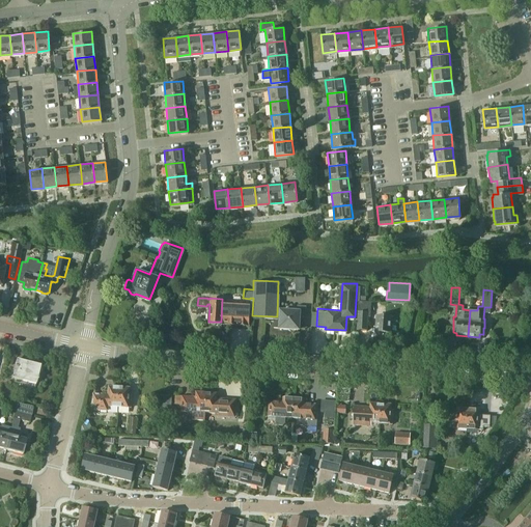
[(249,300),(222,299),(221,322),(248,324),(249,300)]
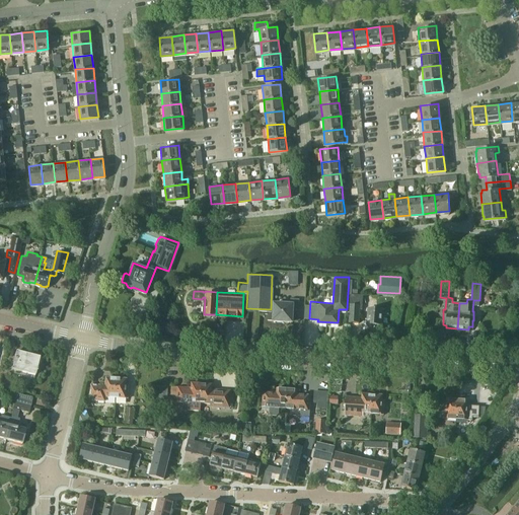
[(351,292),(350,292),(349,308),(349,319),(358,320),(359,307),(361,307),(362,303),(368,303),(367,322),(381,323),(382,307),(374,306),(374,297),(370,297),(371,293),(357,292),(351,292)]
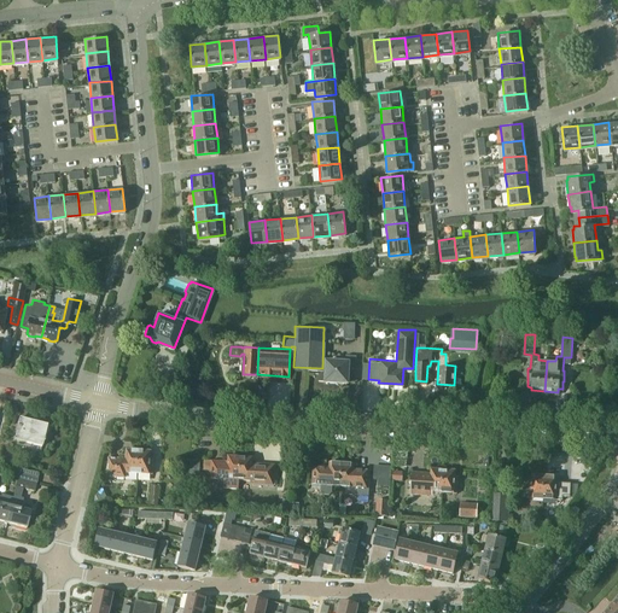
[(355,354),(345,354),(345,360),(326,358),(325,372),(318,371),(318,378),(325,379),(347,381),(348,371),(354,371),(355,354)]
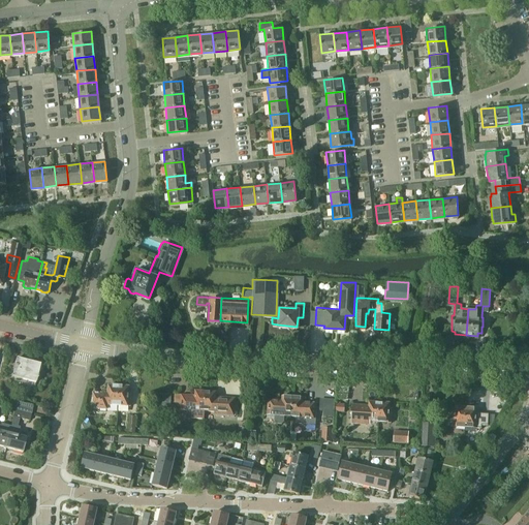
[(39,362),(16,356),(10,373),(34,379),(39,362)]
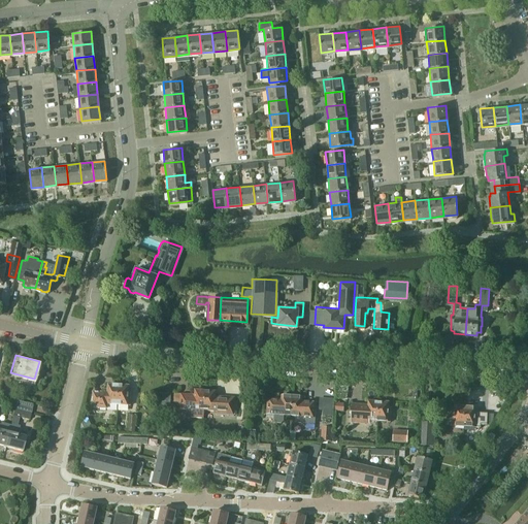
[(119,383),(108,382),(107,387),(105,387),(105,389),(91,388),(90,403),(104,404),(104,401),(118,402),(119,383)]
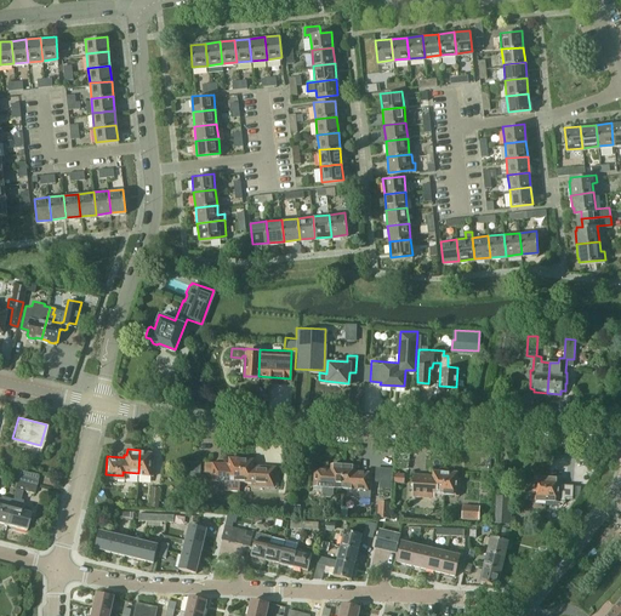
[(154,456),(152,456),(152,451),(140,450),(138,473),(153,474),(154,456)]
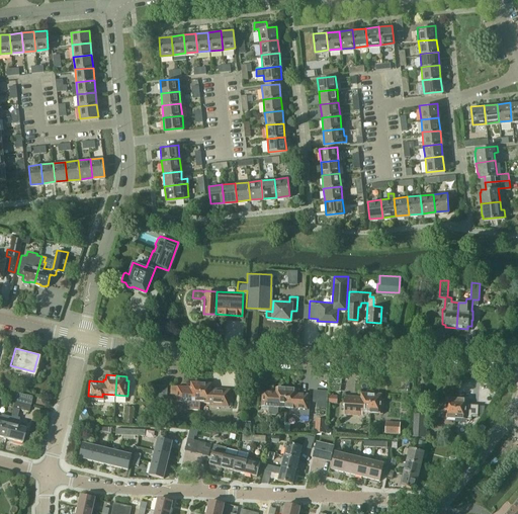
[(201,380),(191,380),(191,384),(172,383),(171,392),(177,392),(177,399),(188,399),(187,407),(199,407),(201,380)]
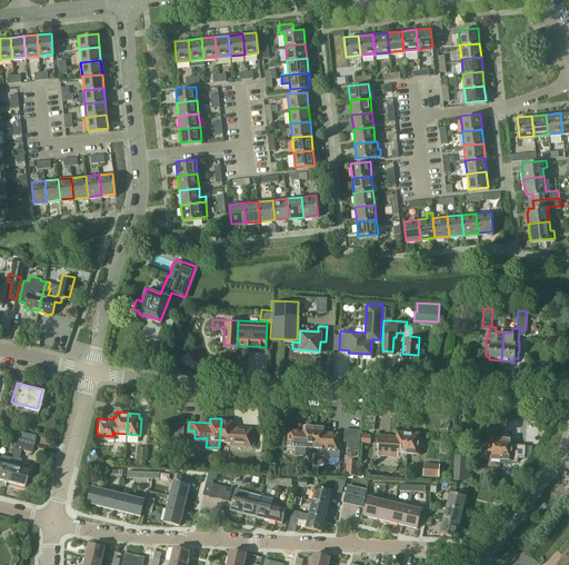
[(232,424),(232,419),(221,418),(219,447),(220,447),(220,439),(231,440),(231,444),(247,445),(248,425),(232,424)]
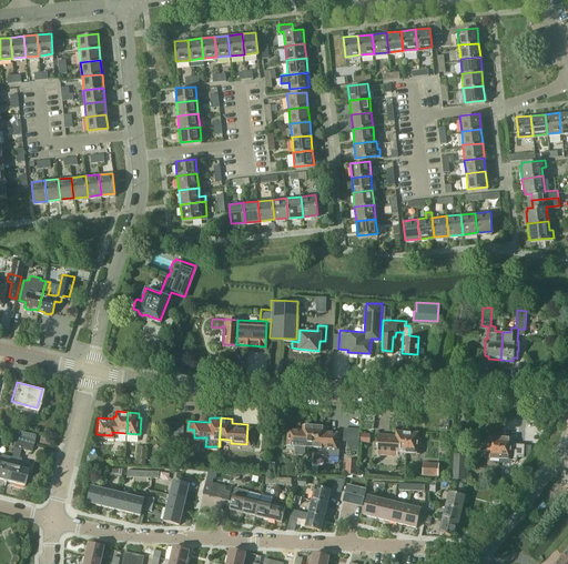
[(314,423),(303,423),(302,429),(287,427),(286,442),(295,443),(294,452),(302,453),(304,450),(305,444),(313,444),(314,423)]
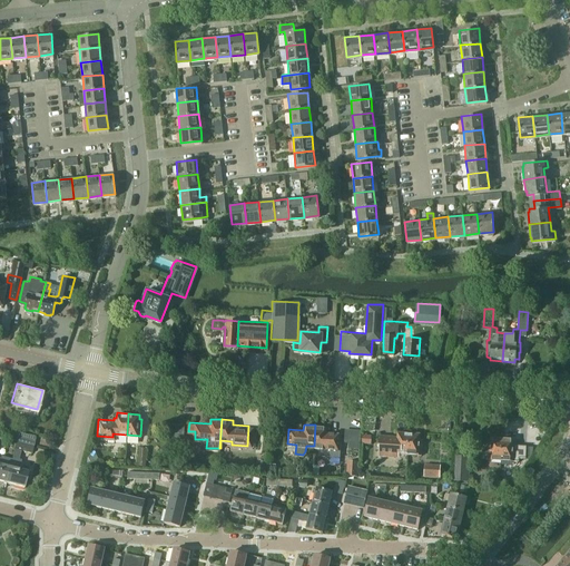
[(341,431),(326,431),(326,426),(315,425),(314,446),(322,447),(321,452),(338,454),(341,431)]
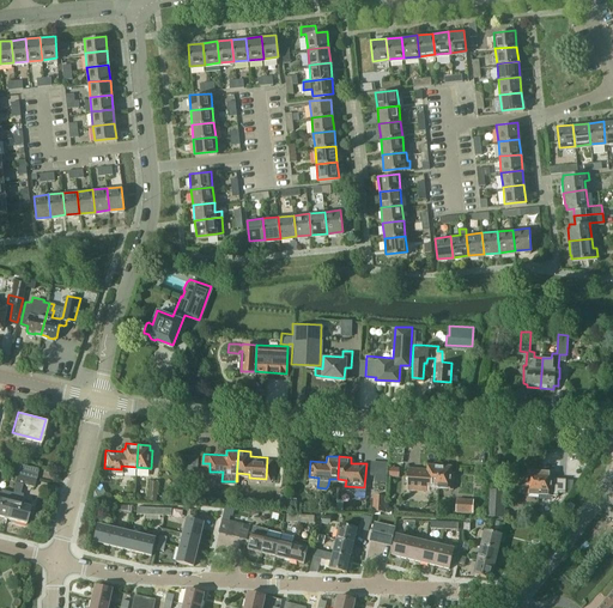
[(370,458),(370,472),(375,472),(374,479),(386,480),(387,460),(370,458)]
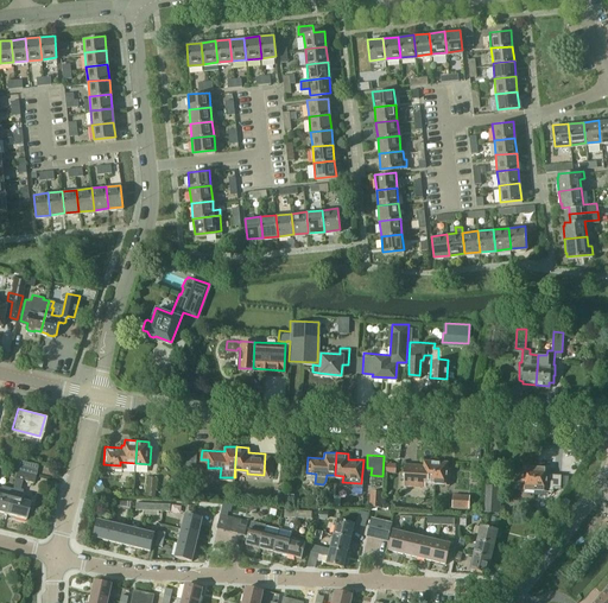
[(17,468),(36,473),(38,463),(19,458),(17,468)]
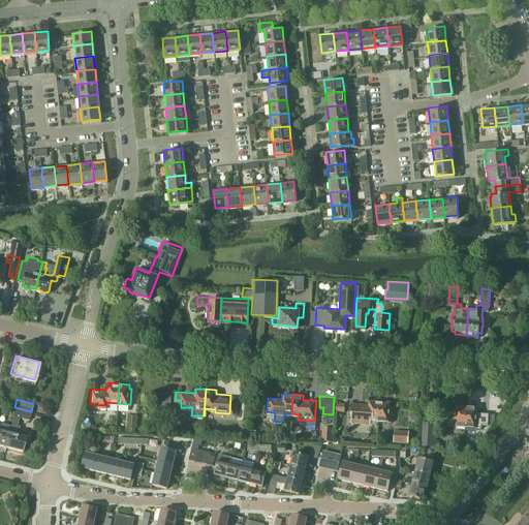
[(379,400),(369,399),(368,403),(366,403),(366,405),(353,404),(352,421),(366,422),(367,419),(377,420),(379,400)]
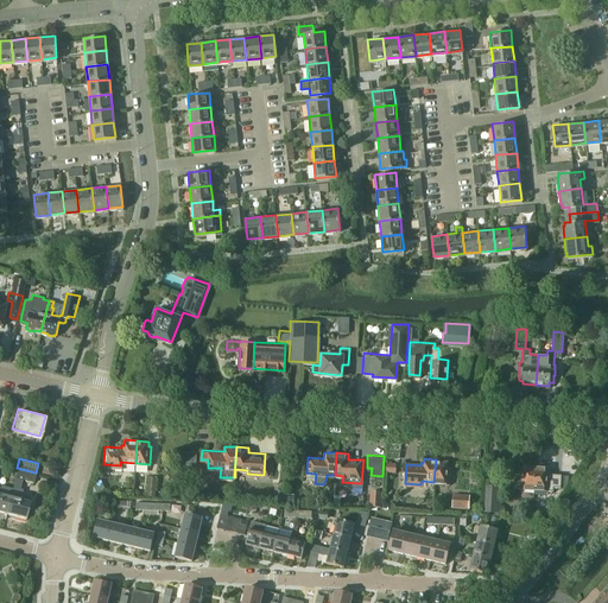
[(450,465),(448,465),(449,459),(436,459),(434,482),(449,483),(450,465)]
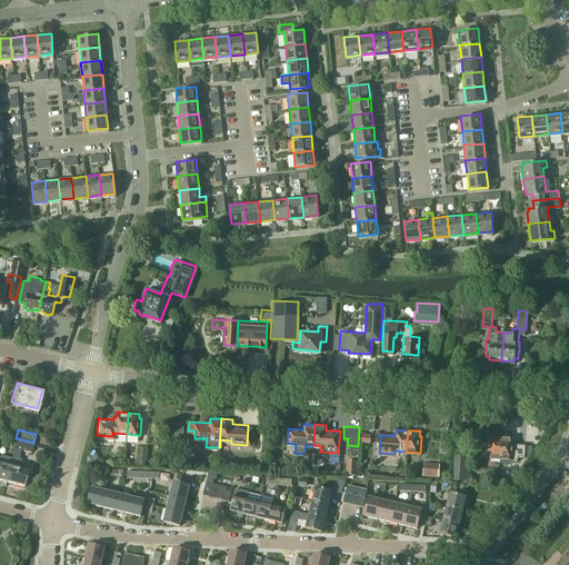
[(501,436),(490,435),(489,440),(488,440),(487,447),(480,446),(479,456),(500,457),(501,436)]
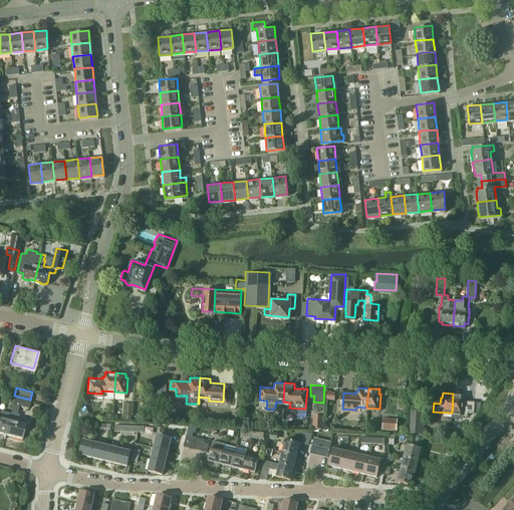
[(474,400),(462,399),(463,394),(453,394),(452,413),(467,414),(467,411),(473,411),(474,400)]
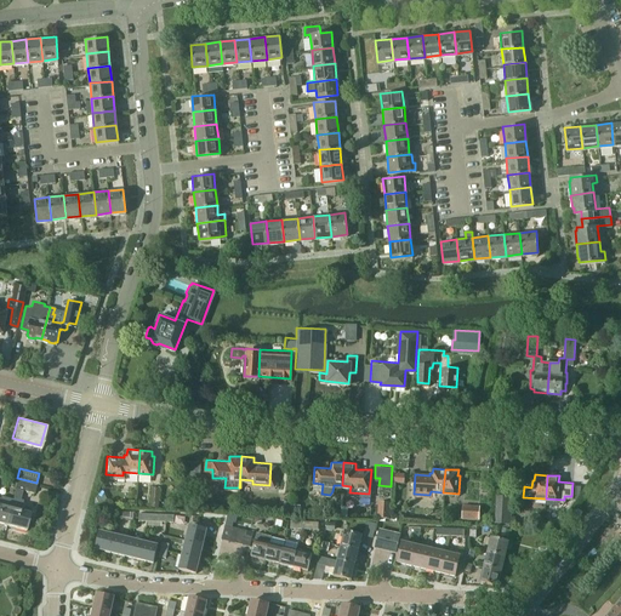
[(36,484),(17,478),(16,485),(34,491),(36,484)]
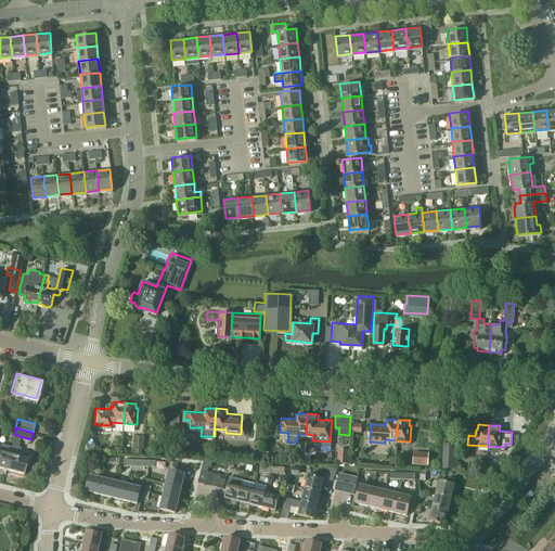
[(136,433),(134,450),(142,451),(143,433),(136,433)]
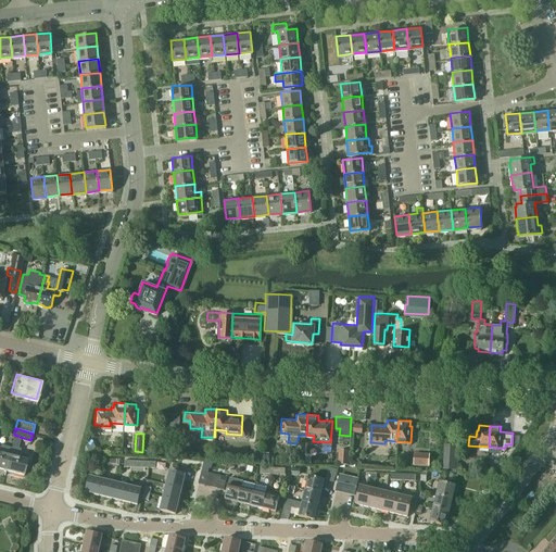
[(91,438),(84,441),(88,450),(96,446),(91,438)]
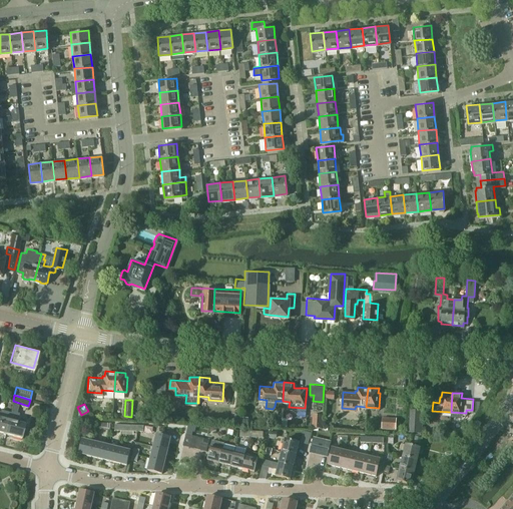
[(410,409),(409,429),(419,430),(420,409),(410,409)]
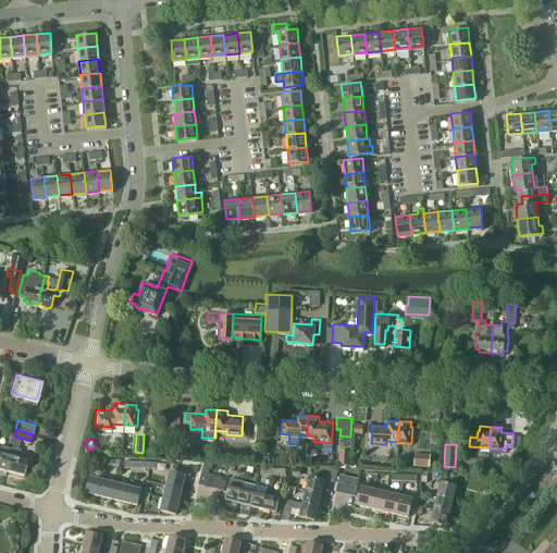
[(337,463),(348,463),(349,449),(338,447),(337,463)]
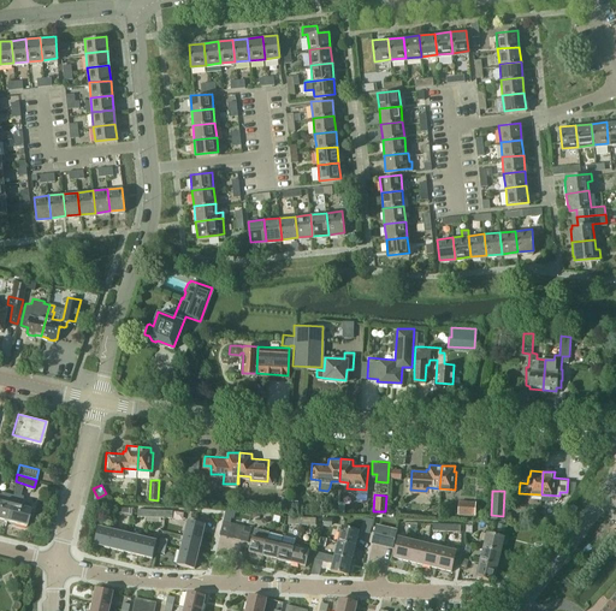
[(286,509),(297,509),(297,498),(288,498),(286,509)]
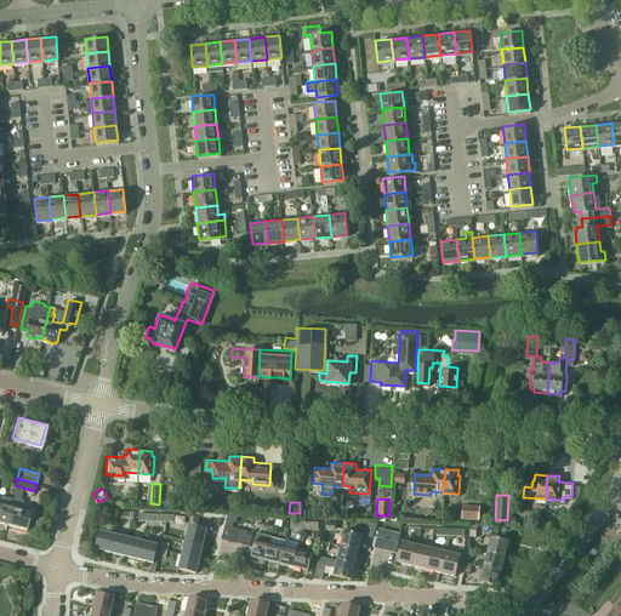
[(461,520),(478,522),(479,503),(462,502),(461,520)]
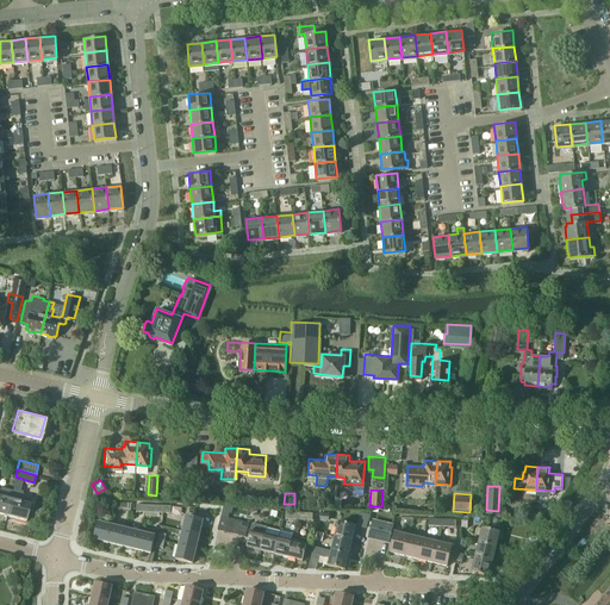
[(10,497),(0,494),(0,511),(6,513),(10,497)]
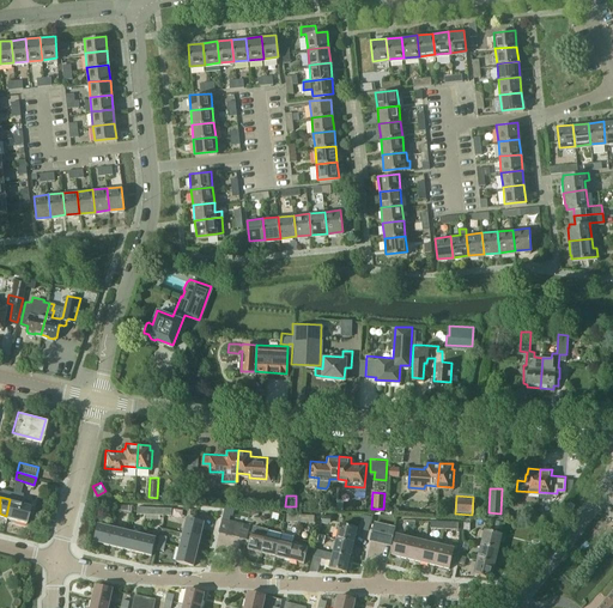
[(30,504),(10,499),(6,516),(26,521),(30,504)]
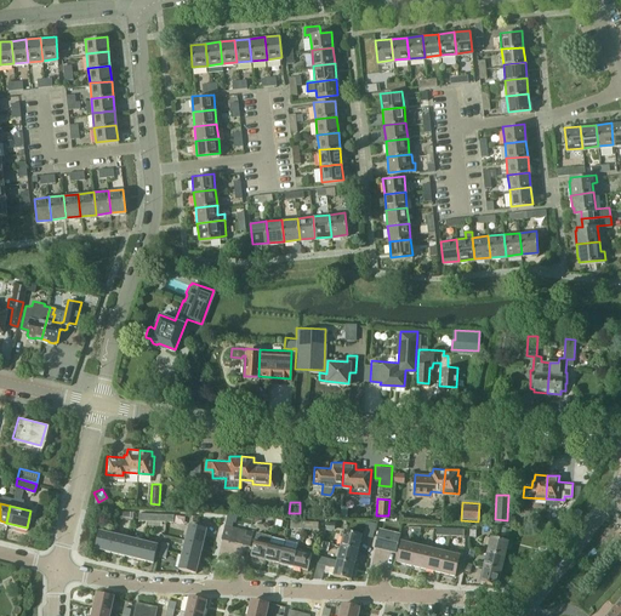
[(573,512),(577,515),(582,509),(577,506),(573,512)]
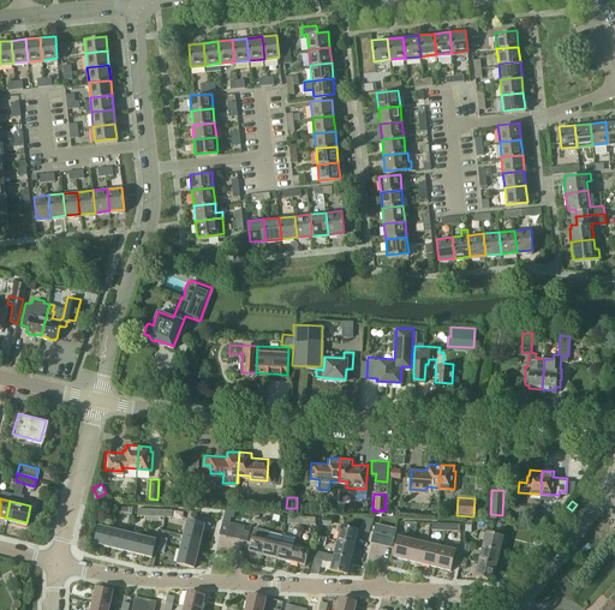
[(231,519),(222,518),(219,532),(227,533),(231,519)]
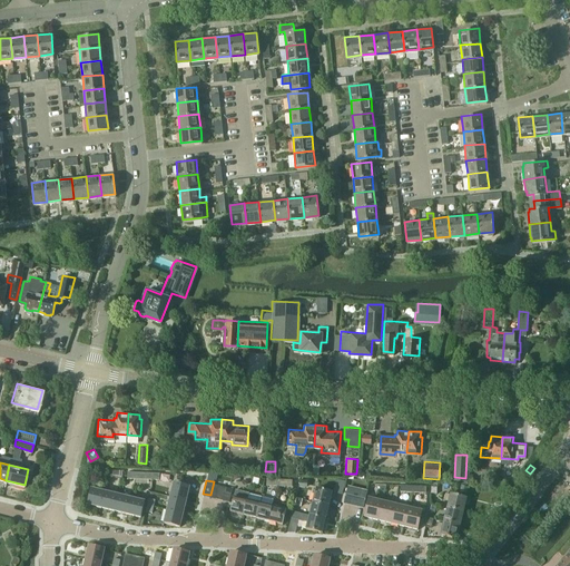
[(189,485),(175,481),(172,495),(186,498),(189,485)]
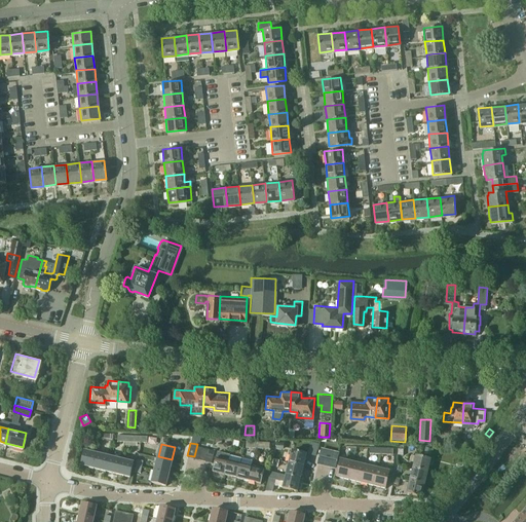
[(202,446),(197,444),(194,456),(200,458),(202,446)]
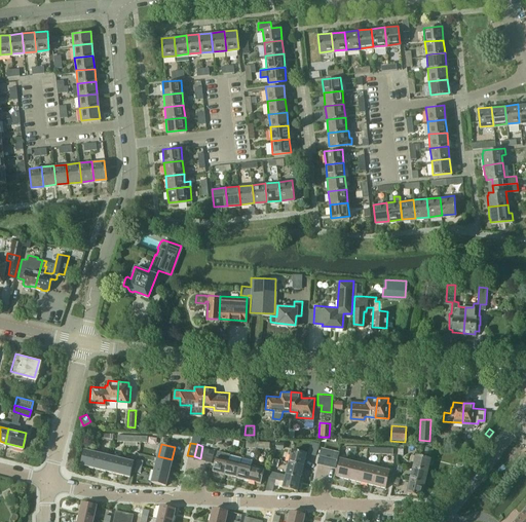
[(209,447),(202,446),(200,458),(205,459),(209,447)]
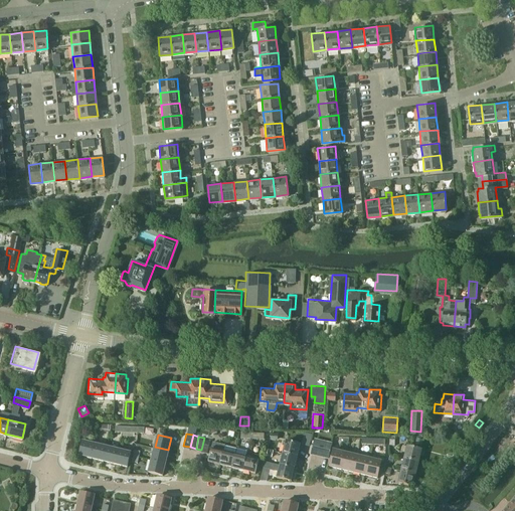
[(320,439),(315,437),(311,452),(317,453),(320,439)]
